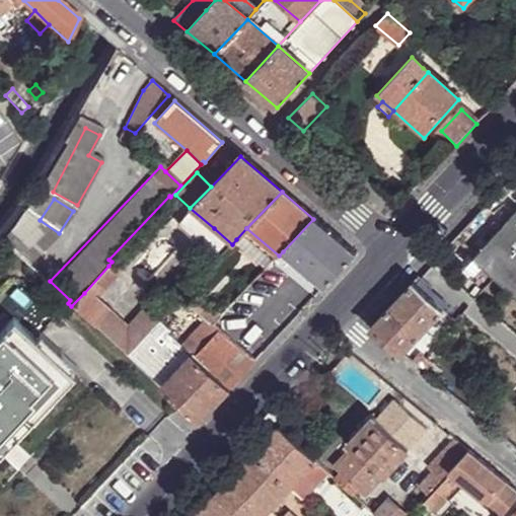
[(515,298),(515,211),(472,260),(515,298)]
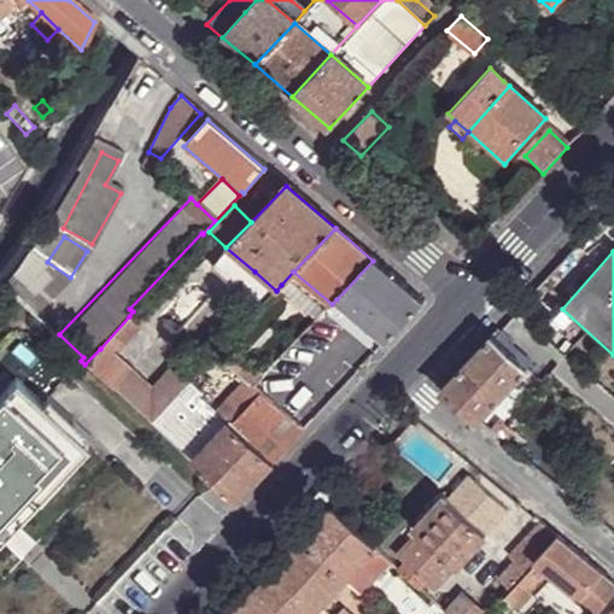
[(424,304),(373,261),(337,299),(387,341),(424,304)]
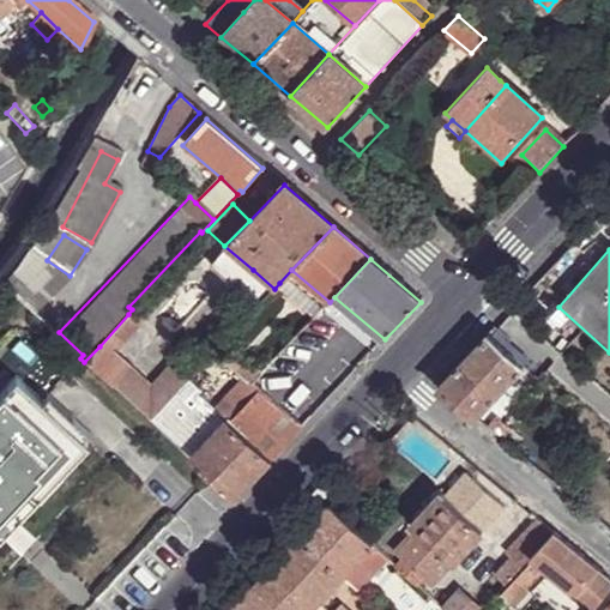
[(46,260),(12,295),(32,314),(66,279),(46,260)]
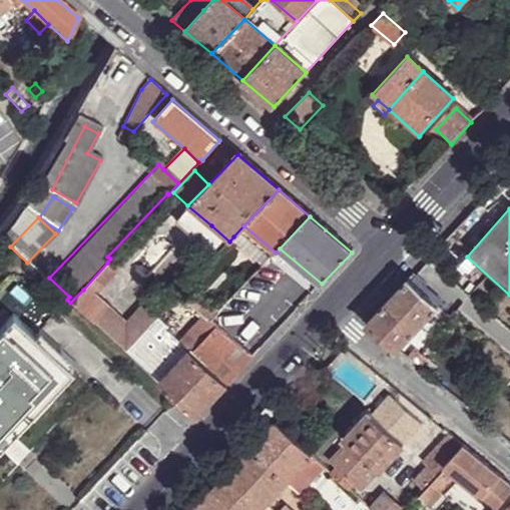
[(196,241),(214,258),(229,241),(211,225),(196,241)]
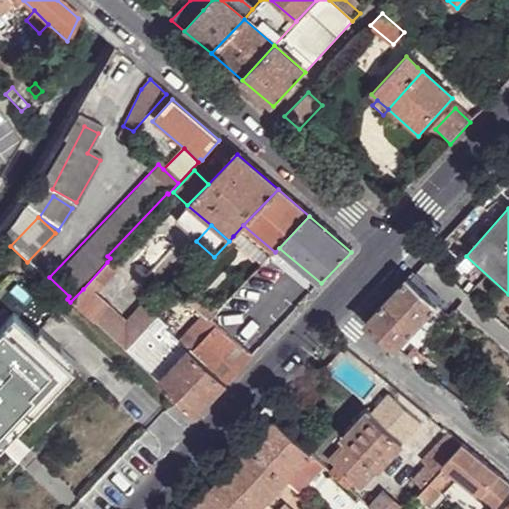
[(275,252),(243,225),(233,236),(255,255),(251,260),(259,268),(267,260),(275,252)]
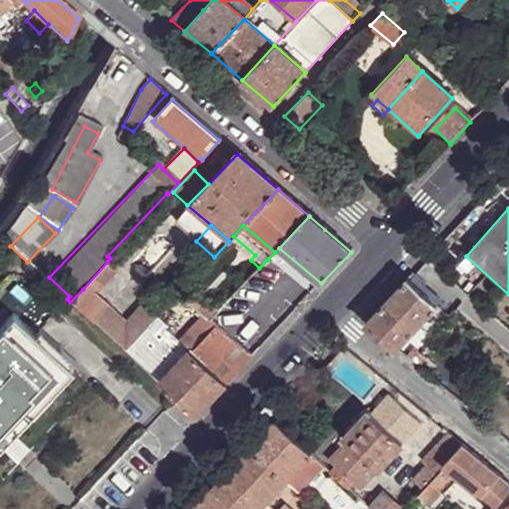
[(107,262),(83,289),(93,298),(117,271),(107,262)]
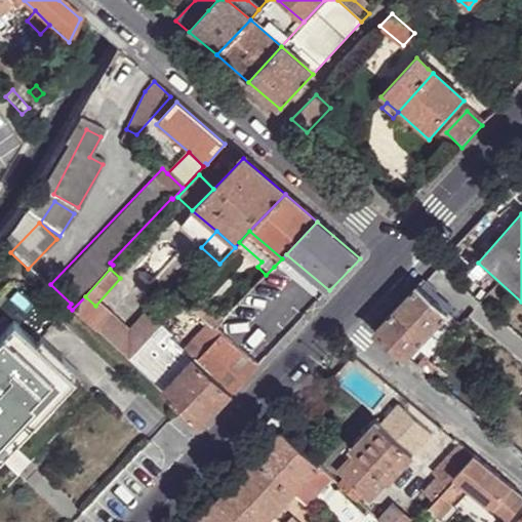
[(422,291),(416,287),(397,308),(371,334),(404,360),(447,315),(422,291)]
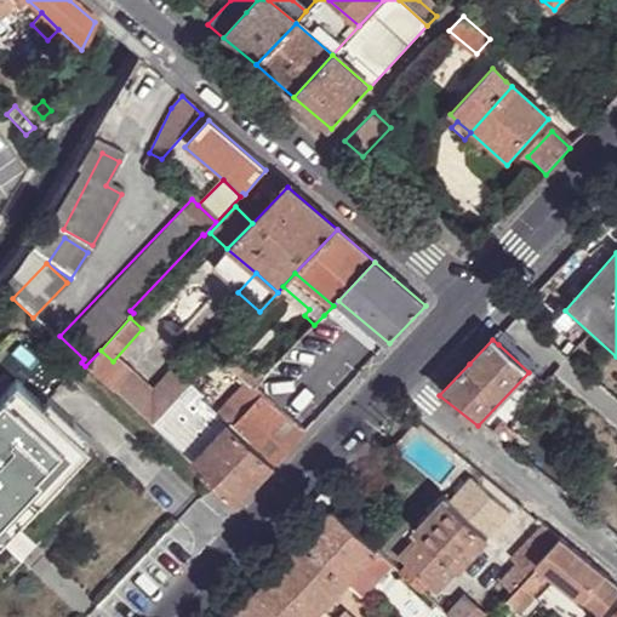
[(186,390),(188,387),(172,371),(149,395),(113,361),(101,350),(85,366),(131,410),(135,412),(150,427),(186,390)]
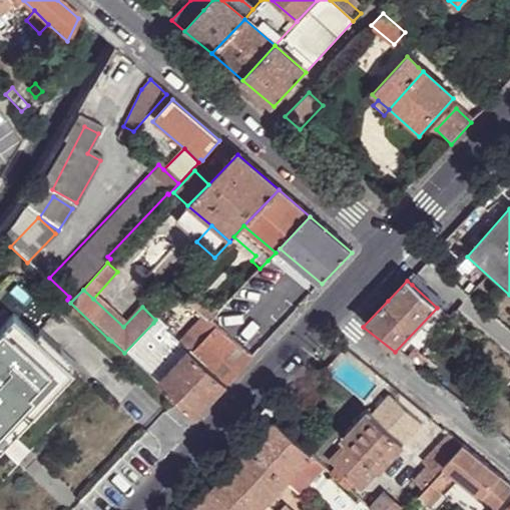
[(225,338),(214,329),(208,324),(203,319),(179,345),(188,353),(225,386),(250,359),(225,338)]
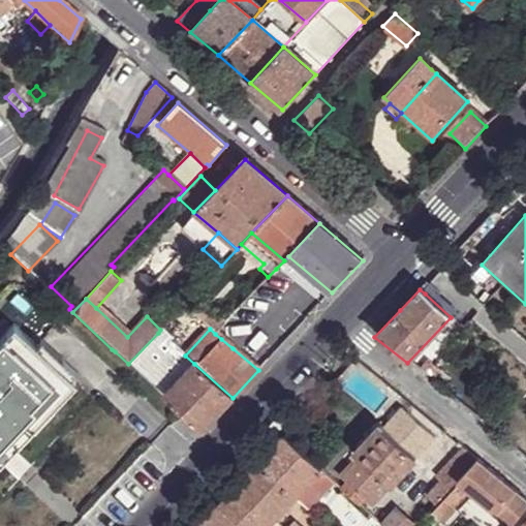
[(9,333),(0,344),(0,468),(5,472),(17,459),(7,451),(44,403),(40,400),(61,374),(34,352),(9,333)]
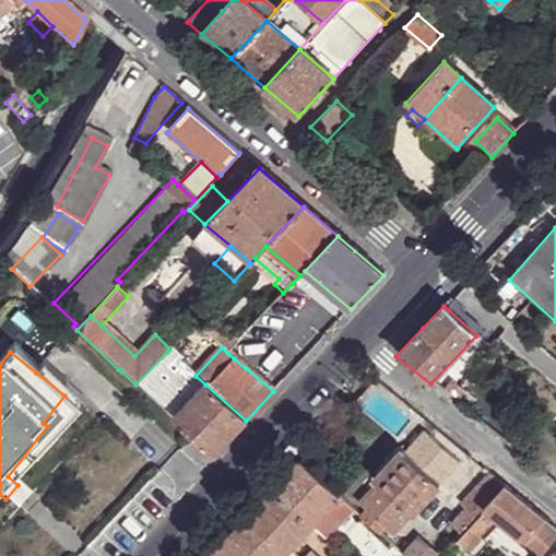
[(135,385),(164,411),(194,377),(167,352),(135,385)]
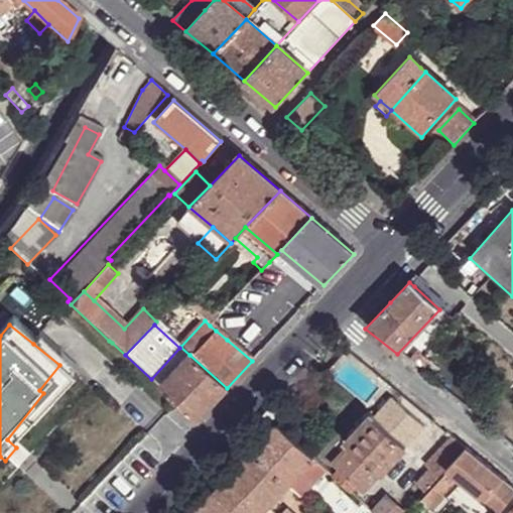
[(43,393),(7,439),(16,447),(78,371),(37,339),(33,344),(59,365),(39,390),(43,393)]
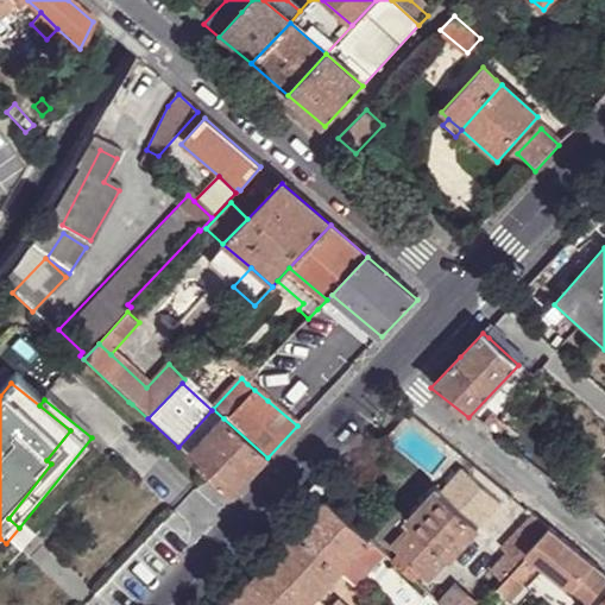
[(178,447),(189,457),(224,418),(213,409),(212,410),(178,447)]
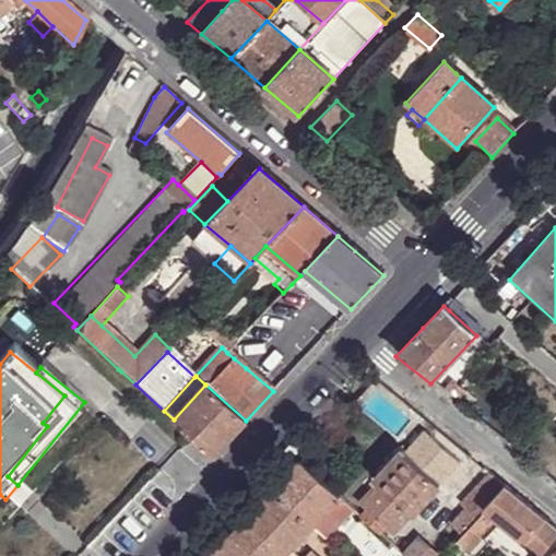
[(441,393),(453,403),(463,392),(451,381),(441,393)]
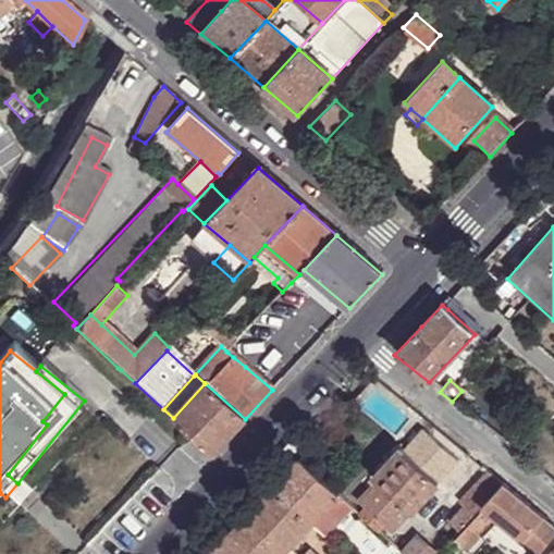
[(212,455),(245,419),(205,383),(173,418),(212,455)]
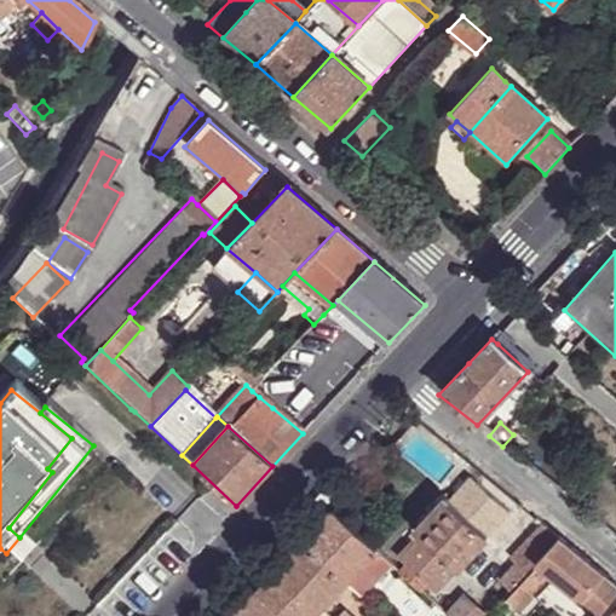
[(468,478),(448,501),(484,536),(506,513),(468,478)]
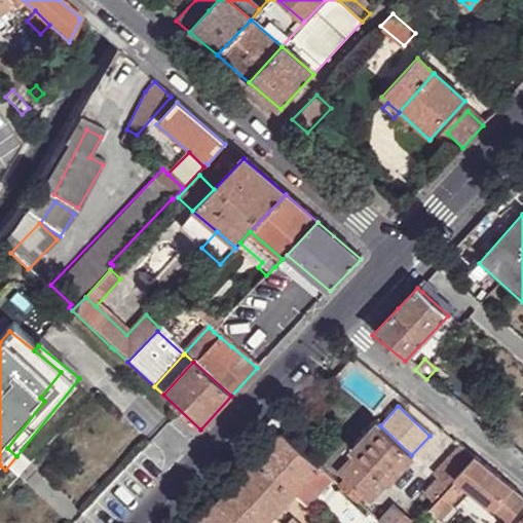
[(349,450),(352,453),(384,484),(411,455),(380,425),(376,421),(349,450)]
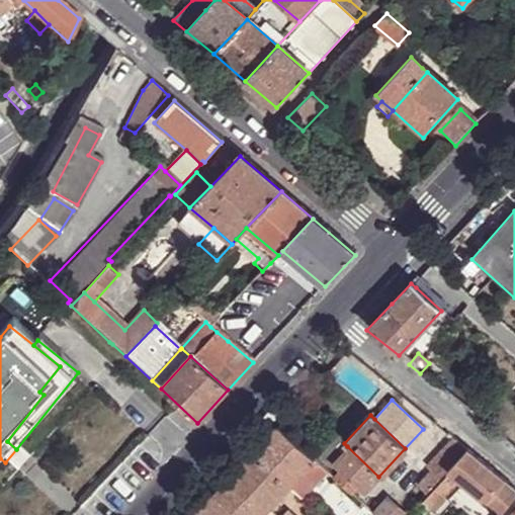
[(267,435),(250,453),(287,487),(298,497),(320,476),(333,488),(338,483),(333,477),(275,427),(267,435)]
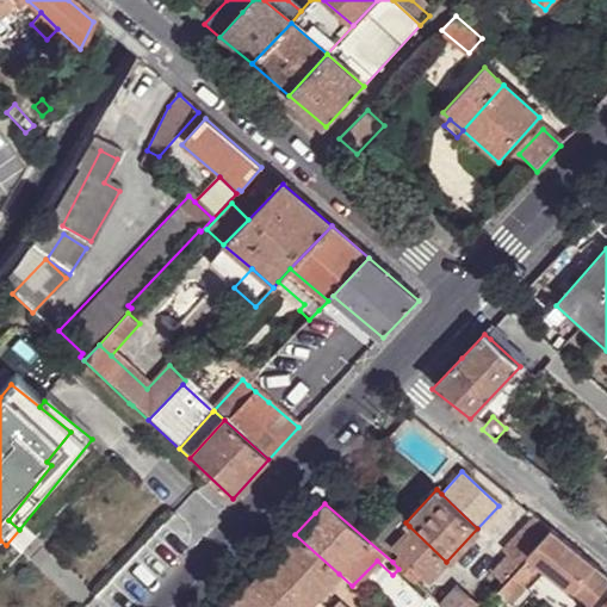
[(514,569),(547,533),(530,516),(497,552),(505,558),(514,569)]
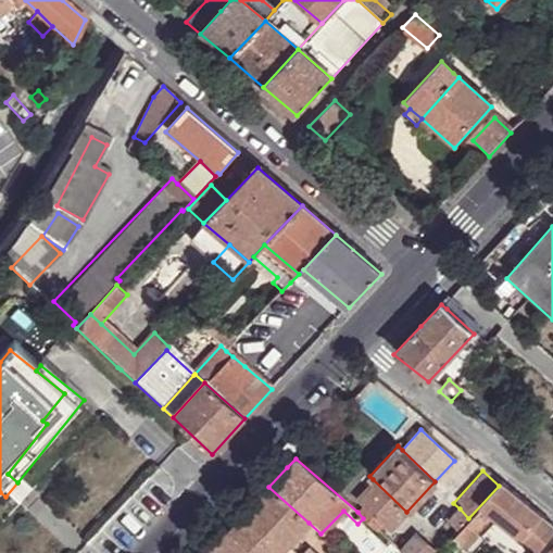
[(355,500),(362,507),(381,524),(389,530),(406,512),(373,479),(355,500)]
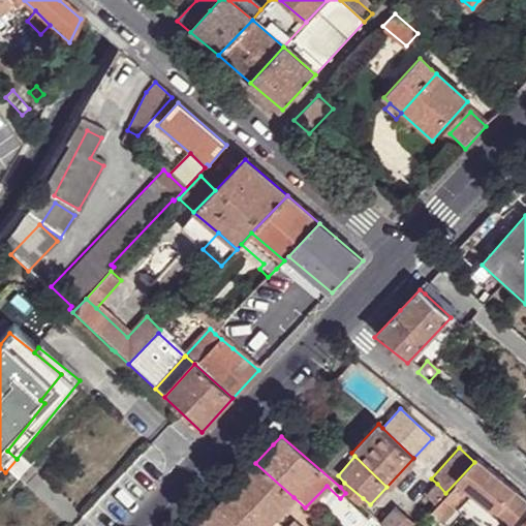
[(514,491),(476,460),(474,462),(445,493),(435,503),(427,514),(445,525),(451,525),(461,514),(468,520),(470,517),(477,523),(477,525),(502,525),(505,522),(495,514),(514,491)]
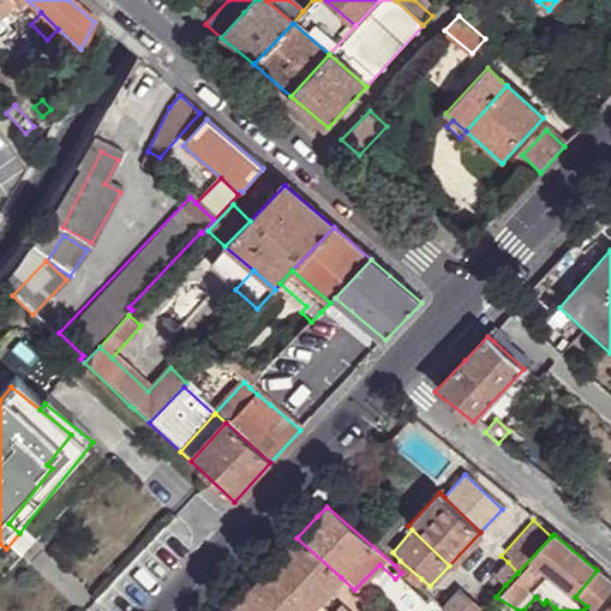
[(286,550),(273,563),(317,604),(341,577),(297,538),(286,550)]
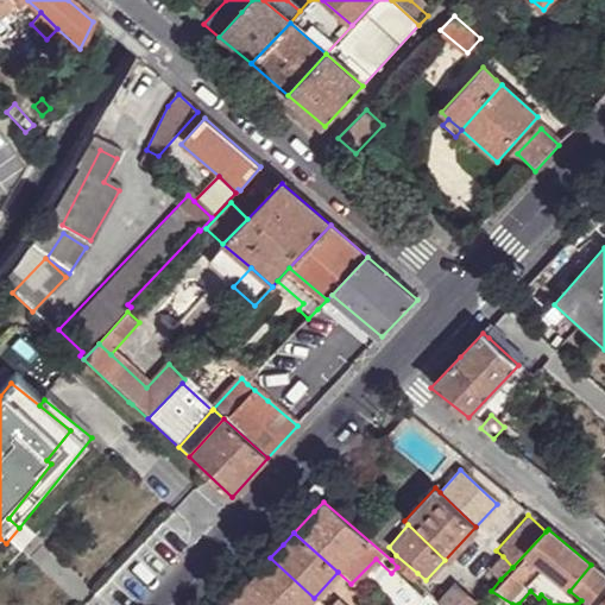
[(396,555),(391,560),(397,567),(410,579),(417,573),(396,555)]
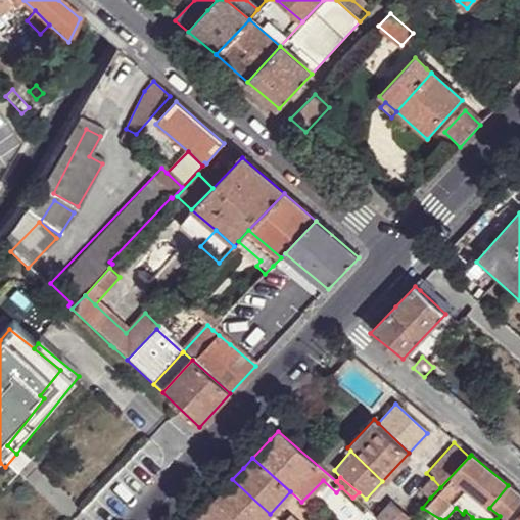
[(430,498),(440,487),(432,478),(422,489),(430,498)]
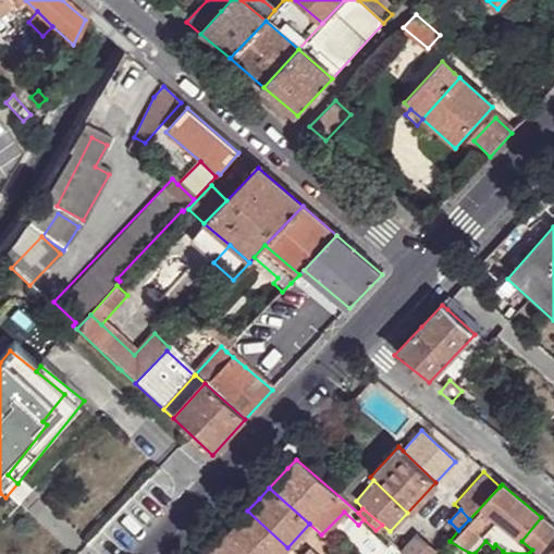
[(239,519),(229,531),(254,553),(281,553),(287,548),(247,511),(239,519)]
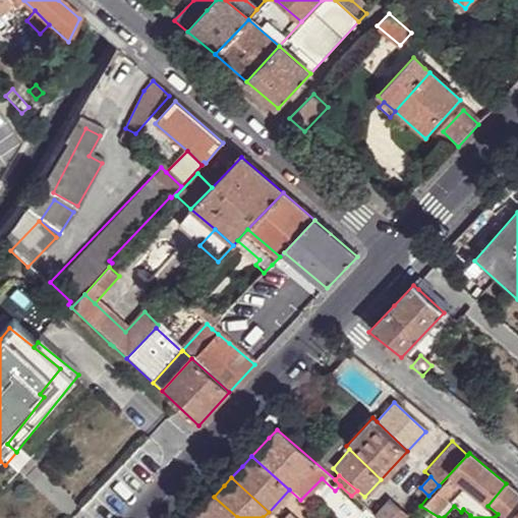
[(517,498),(517,493),(506,483),(487,506),(498,514),(501,517),(503,517),(517,498)]
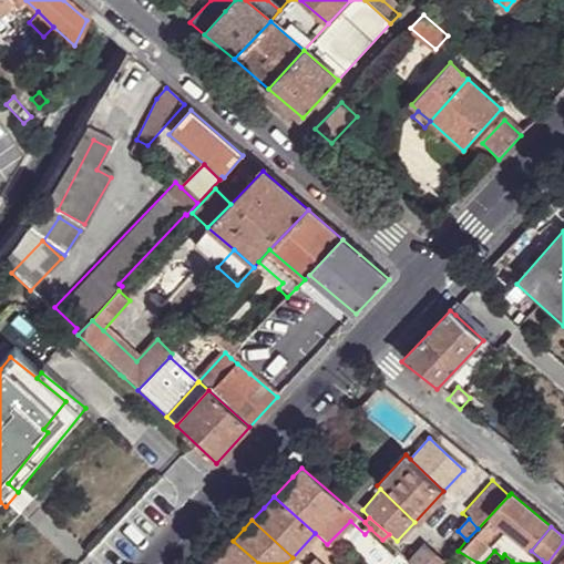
[(223,552),(211,563),(258,563),(233,541),(223,552)]
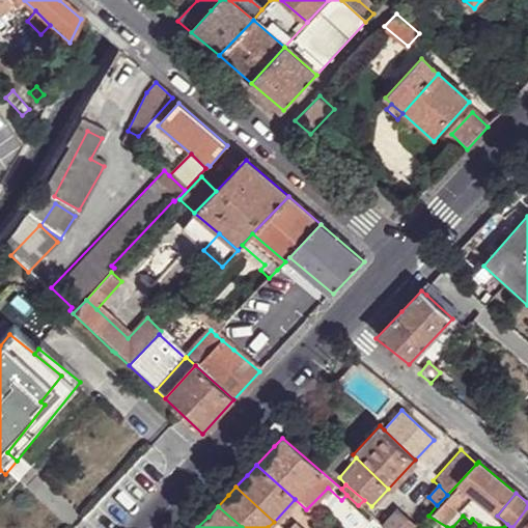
[(381,525),(383,527),(413,527),(395,511),(381,525)]
